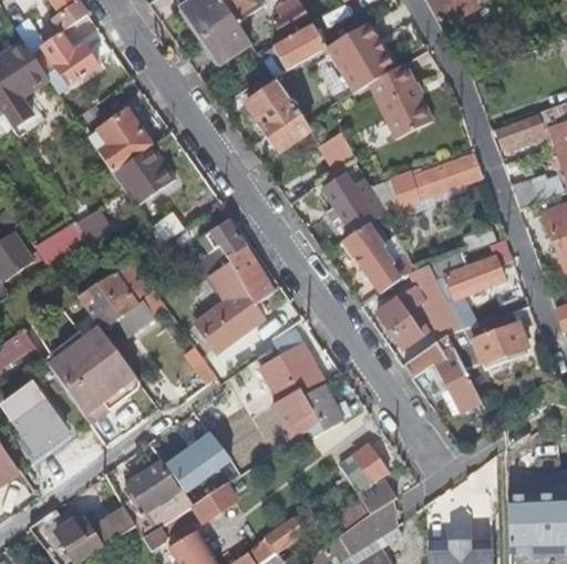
[(51,0),(61,12),(78,0),(51,0)]
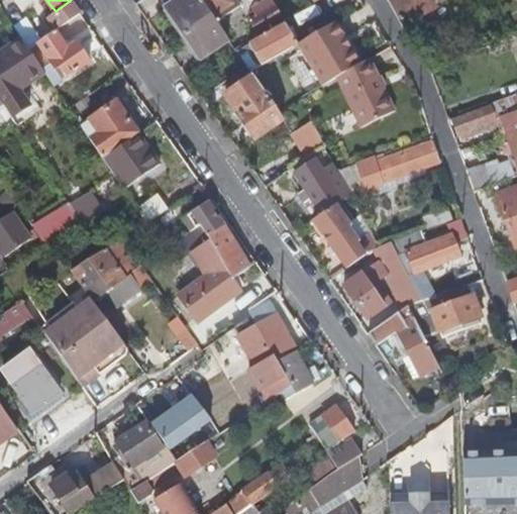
[(63,22),(80,10),(73,0),(71,0),(56,11),(63,22)]
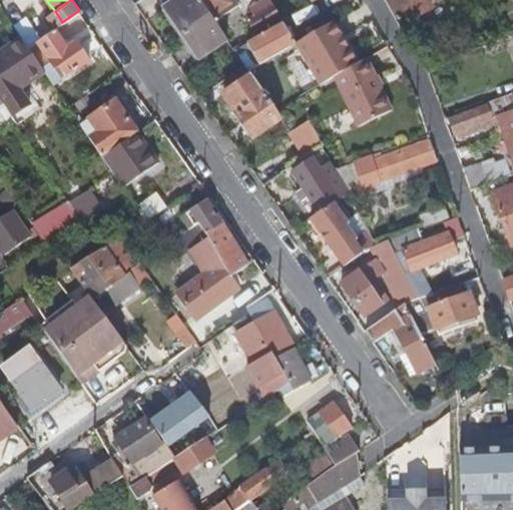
[(176,0),(167,7),(166,7),(199,56),(227,38),(214,18),(201,0),(176,0)]
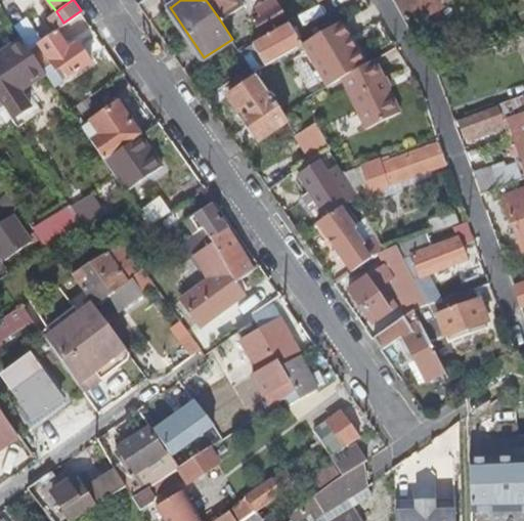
[(206,0),(219,18),(244,3),(242,0),(206,0)]
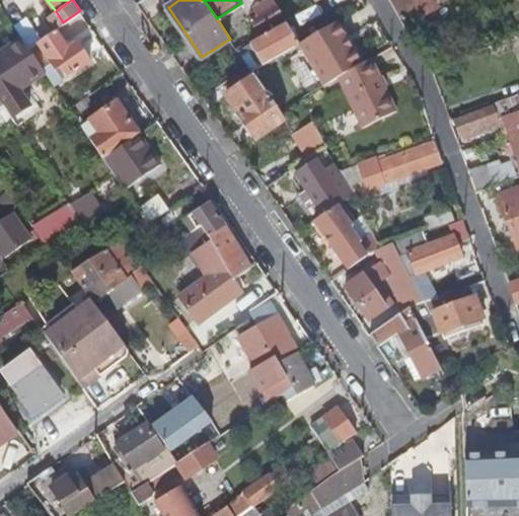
[(285,16),(275,0),(266,0),(251,8),(255,15),(248,19),(256,32),(285,16)]
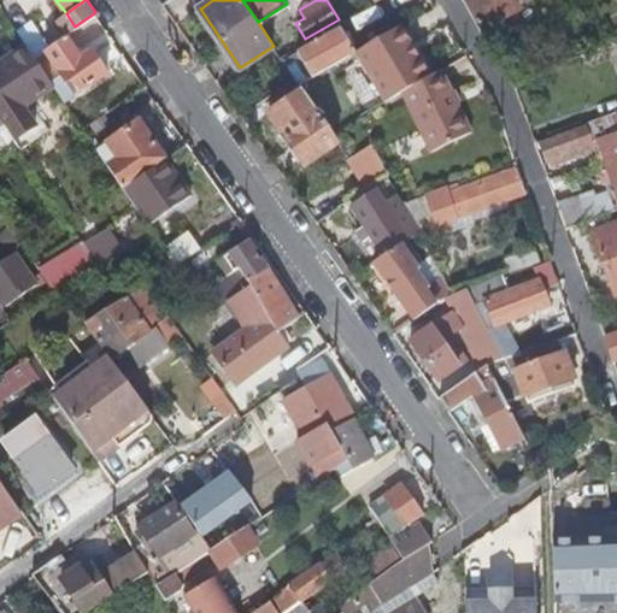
[(464,0),(482,30),(518,9),(513,0),(464,0)]
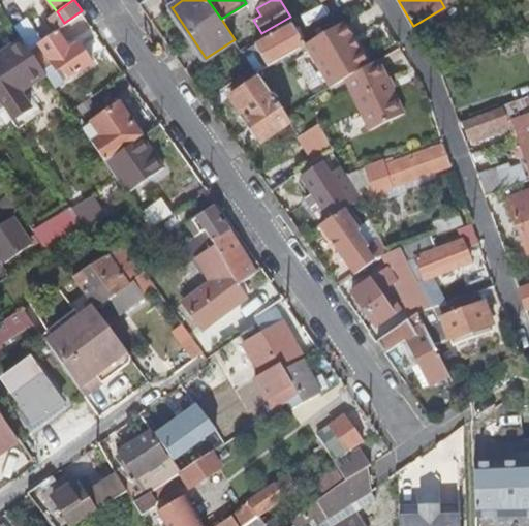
[(30,49),(43,38),(28,14),(13,24),(23,37),(30,49)]
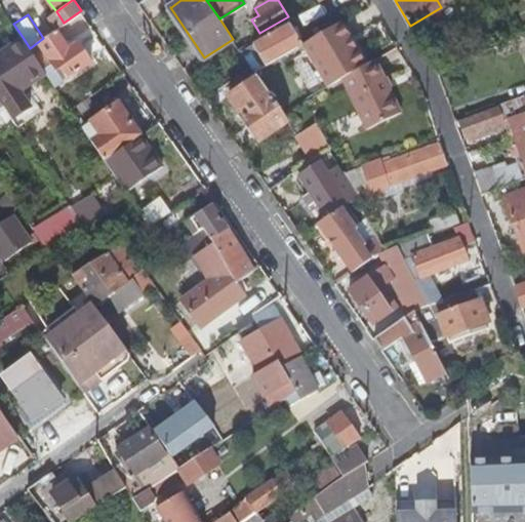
[(356,31),(347,15),(344,17),(351,33),(356,31)]
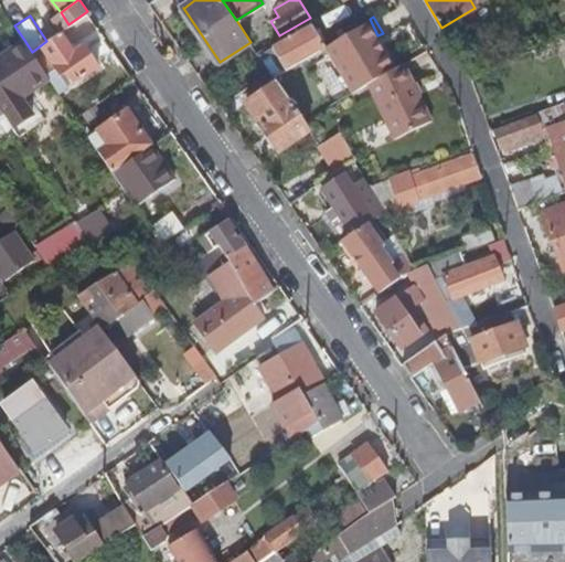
[(324,44),(352,92),(368,83),(395,66),(384,48),(382,49),(375,36),(377,35),(370,19),(324,44)]
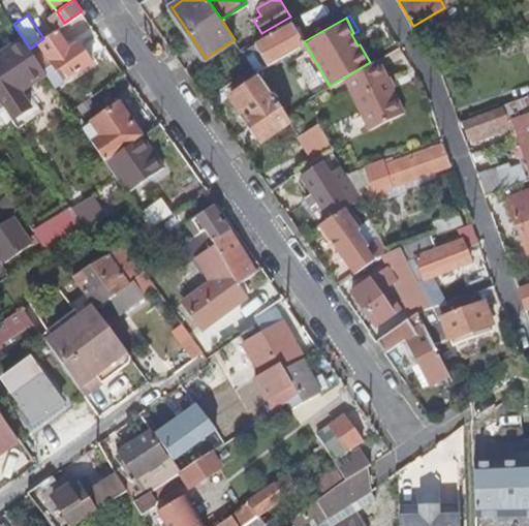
[(256,43),(268,63),(303,42),(292,24),(256,43)]
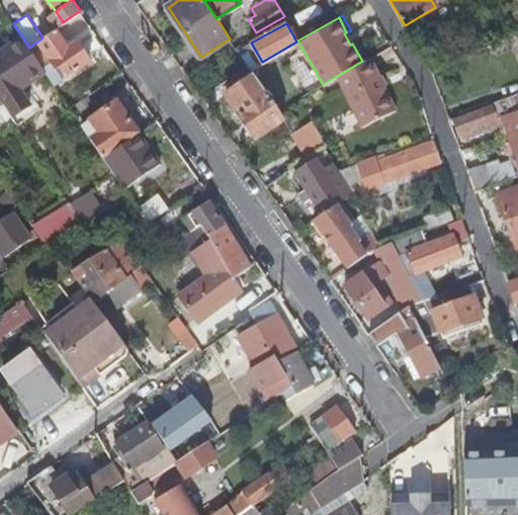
[(45,70),(55,84),(63,78),(64,79),(91,59),(78,39),(69,46),(56,27),(42,37),(29,48),(45,70)]
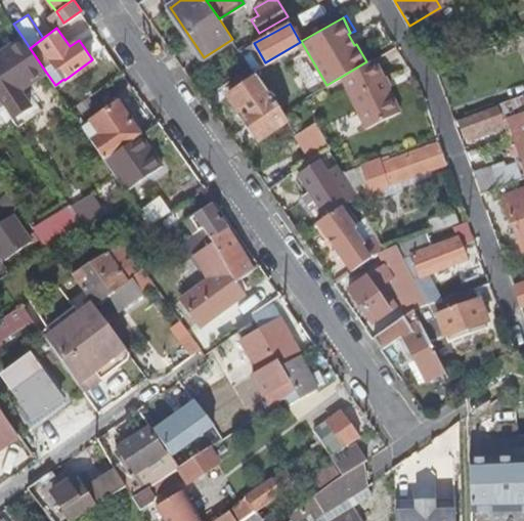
[(20,89),(45,71),(30,48),(23,37),(12,43),(0,51),(0,99),(3,103),(12,118),(31,104),(20,89)]
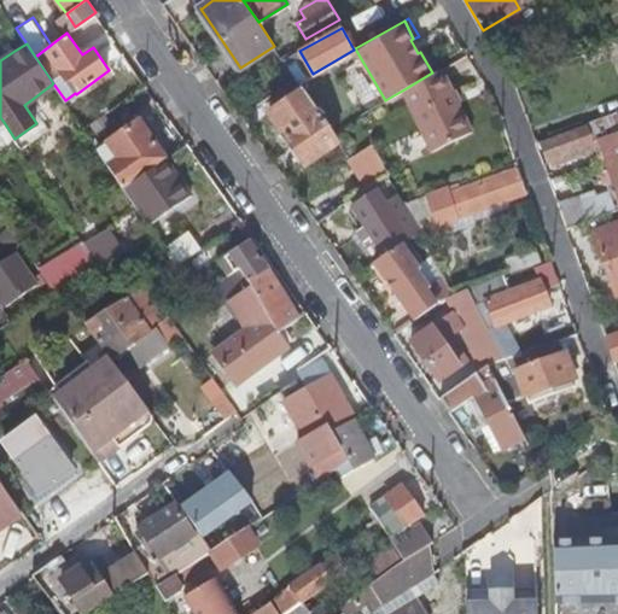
[(0,60),(15,51),(12,45),(0,52),(0,60)]
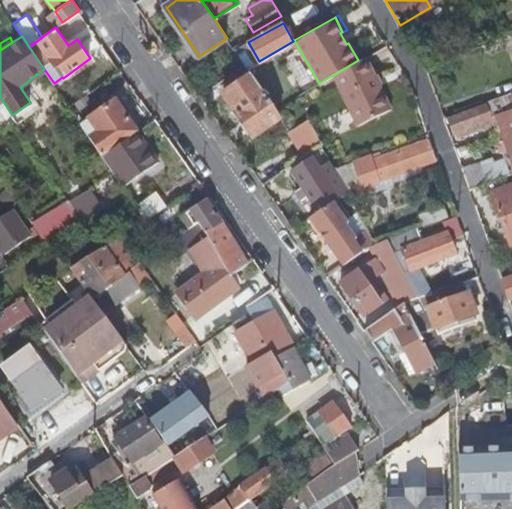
[(357,125),(389,108),(366,55),(358,60),(333,75),(357,125)]
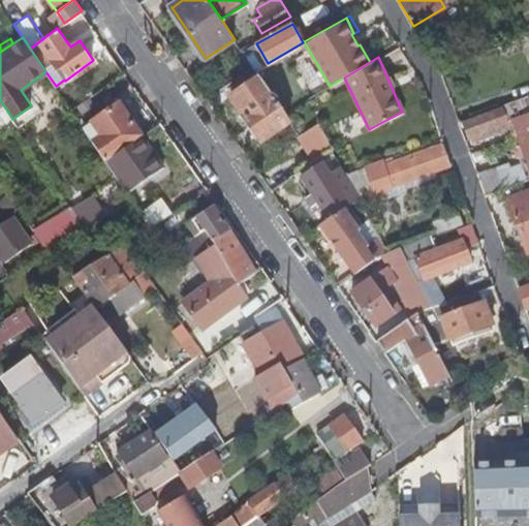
[(285,113),(260,76),(231,96),(261,140),(289,120),(285,113)]
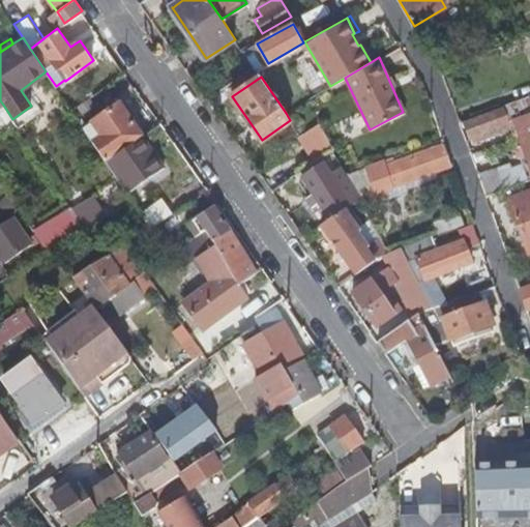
[(107,160),(142,135),(120,101),(84,127),(107,160)]
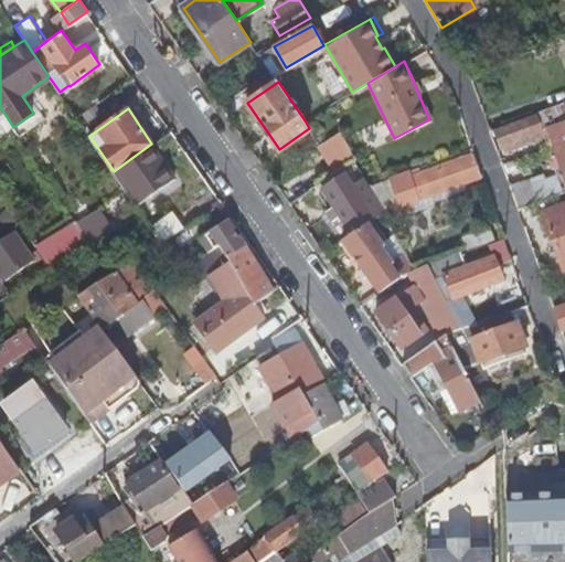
[(13,127),(17,133),(36,118),(33,113),(13,127)]
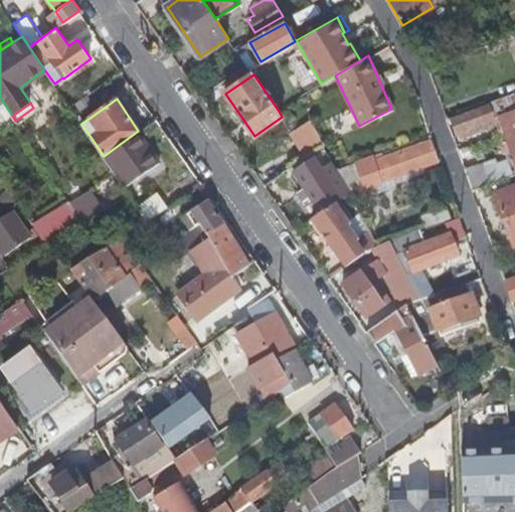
[(506,119),(509,126),(514,123),(514,110),(495,117),(490,103),(450,117),(455,131),(484,121),(486,126),(506,119)]
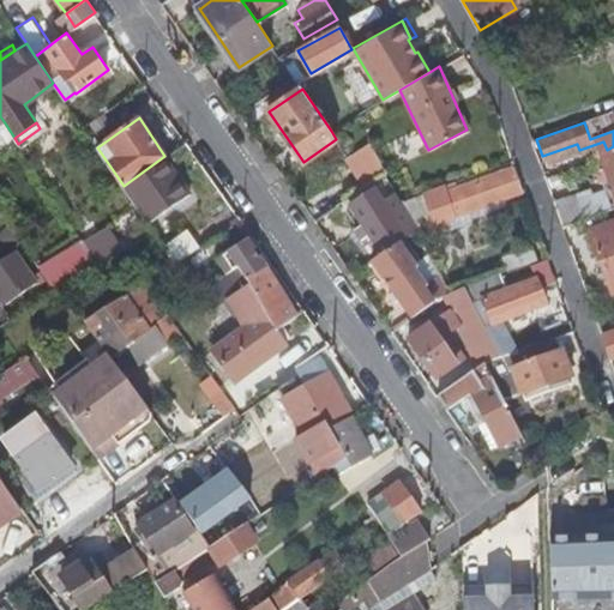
[(375,179),(386,170),(372,140),(359,148),(375,179)]
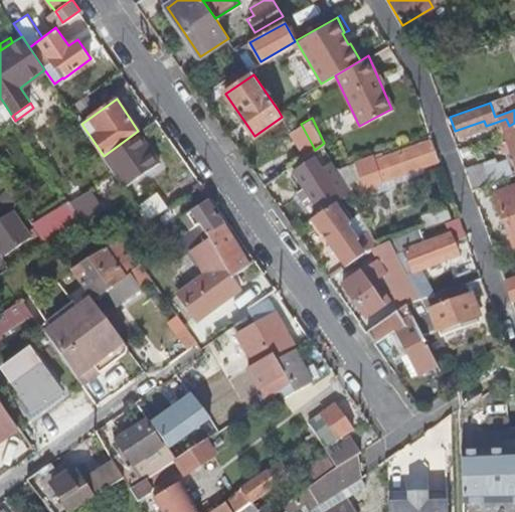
[(144,140),(138,131),(104,156),(125,186),(159,161),(144,140)]
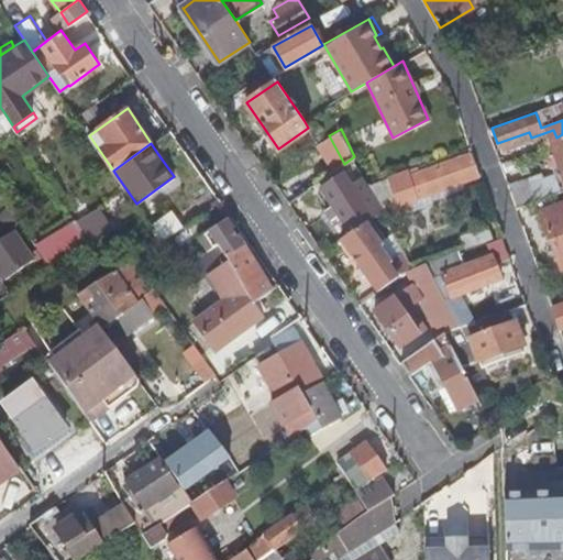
[(481,174),(471,145),(393,174),(401,200),(410,198),(414,207),(434,200),(433,197),(464,186),(463,180),(481,174)]
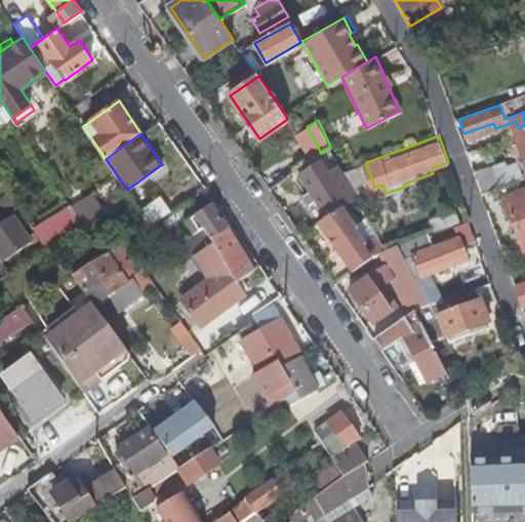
[(330,146),(321,153),(320,154),(323,158),(329,168),(338,162),(330,146)]
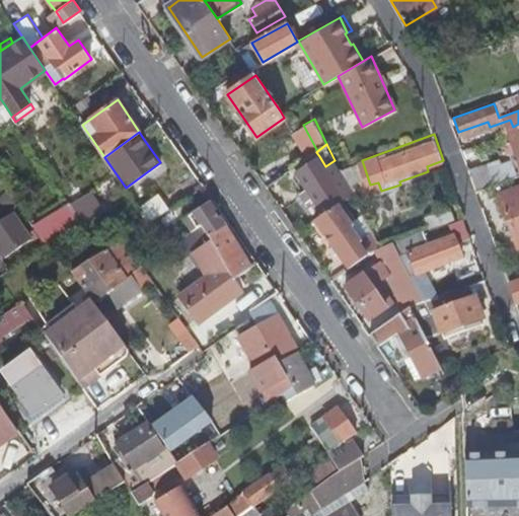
[(474,162),(477,179),(518,170),(518,168),(516,154),(474,162)]
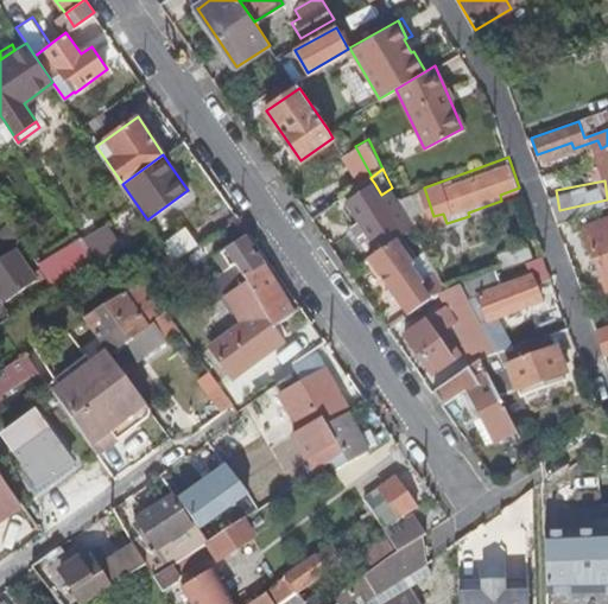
[(347,198),(358,218),(350,224),(356,234),(365,229),(378,247),(394,236),(411,224),(397,197),(392,188),(381,195),(374,183),(347,198)]
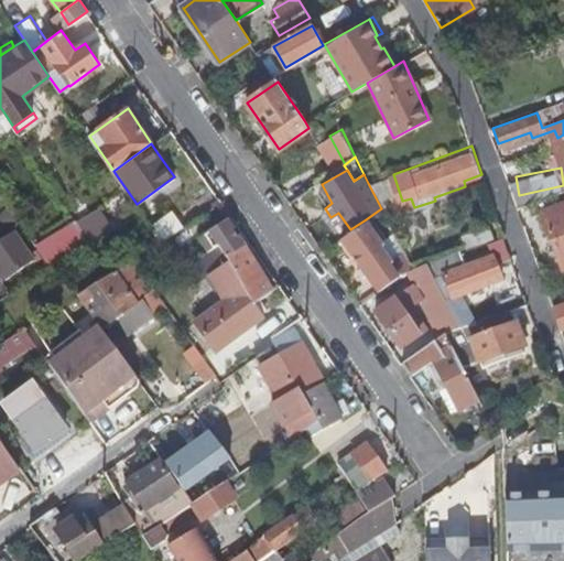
[(368,183),(381,208),(383,213),(394,208),(379,179),(368,183)]
